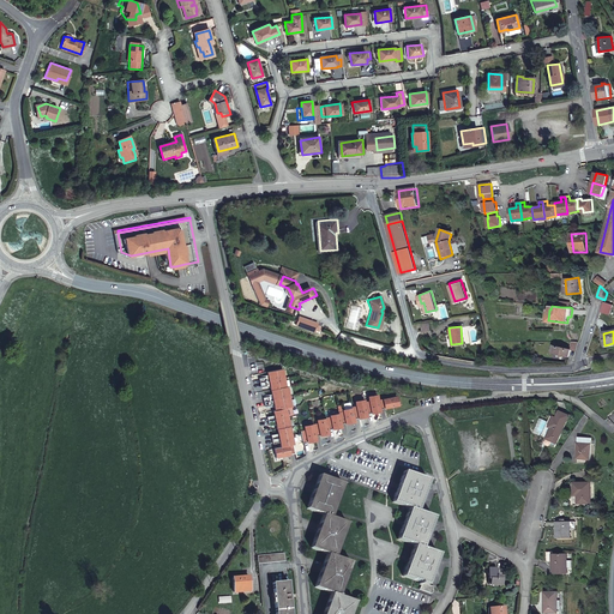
[(570,349),(555,344),(554,351),(569,355),(570,349)]
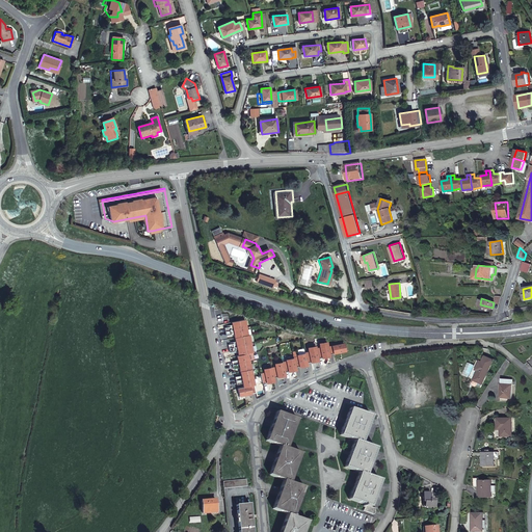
[(320,347),(317,348),(319,358),(323,357),(323,358),(330,356),(330,354),(328,347),(328,344),(320,346),(320,347)]
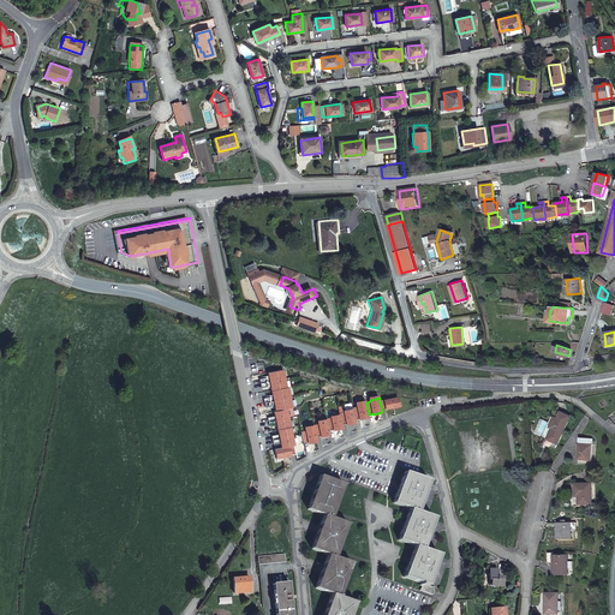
[(395,398),(380,401),(382,410),(398,406),(395,398)]
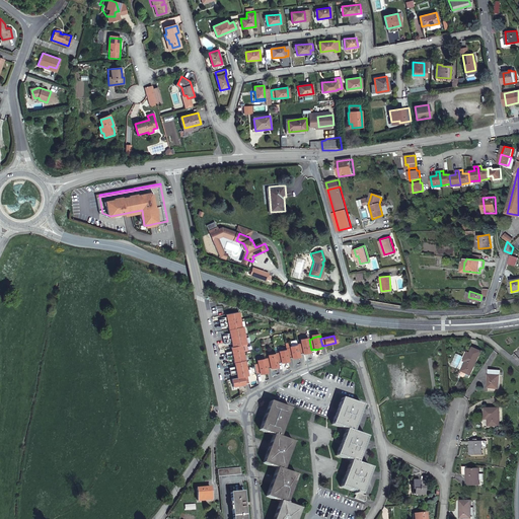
[(302,344),(298,344),(300,354),(304,353),(304,354),(311,352),(311,350),(309,340),(301,342),(302,344)]
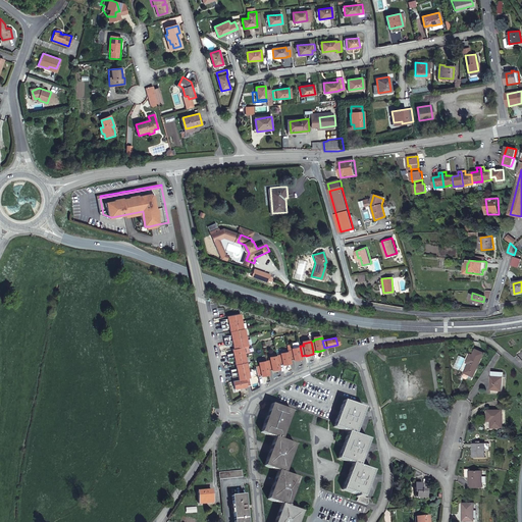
[(470,354),(466,362),(468,363),(465,372),(473,376),(478,364),(483,353),(474,349),(472,355),(470,354)]
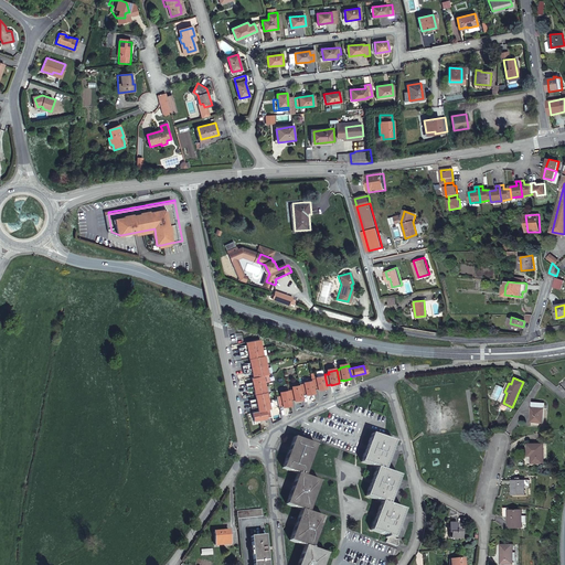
[(498,401),(503,403),(507,393),(504,392),(509,383),(505,382),(498,401)]
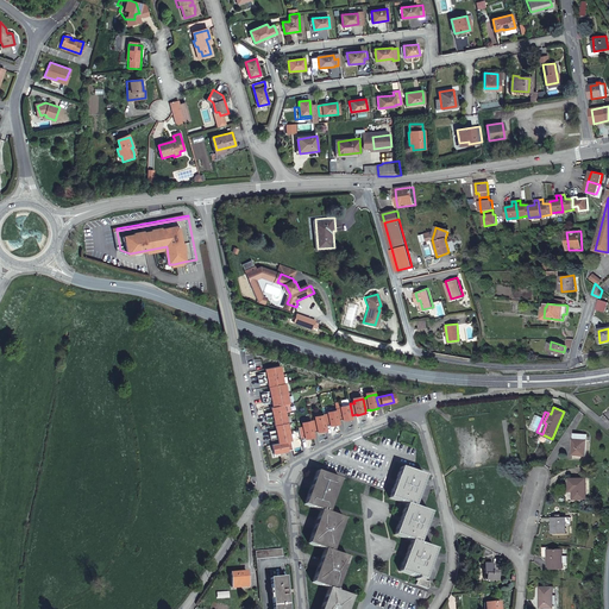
[(328,431),(325,418),(316,419),(316,420),(312,421),(314,432),(319,432),(328,431)]
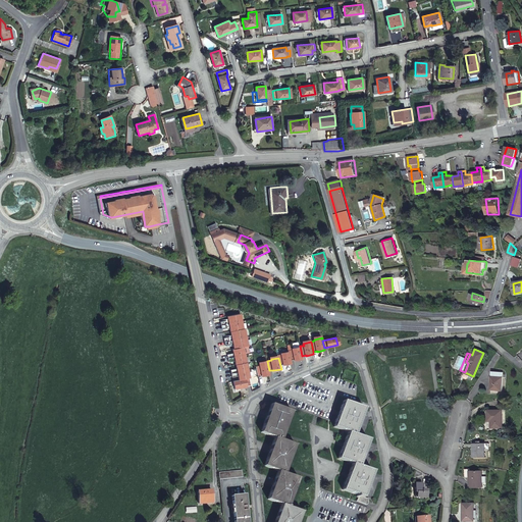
[(503,372),(503,371),(492,371),(490,389),(501,390),(503,372)]
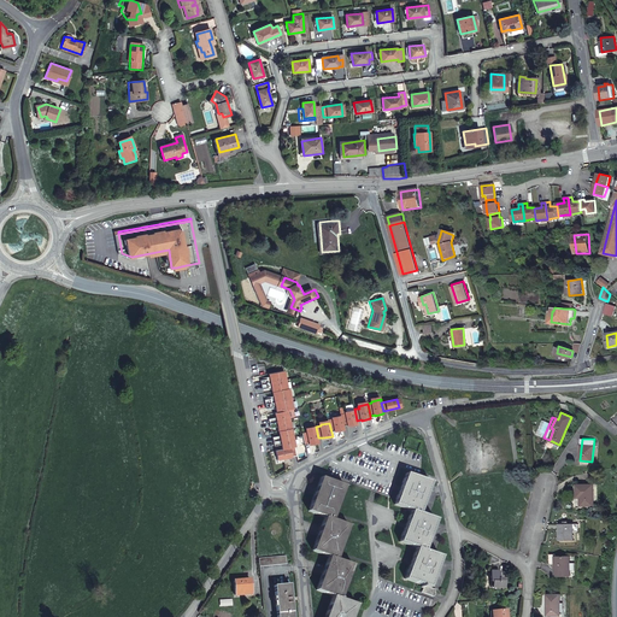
[(432,482),(406,474),(405,477),(395,504),(412,510),(400,541),(417,547),(415,554),(406,580),(424,586),(422,593),(434,597),(436,591),(430,588),(441,557),(425,551),(436,519),(421,513),(428,493),(432,482)]
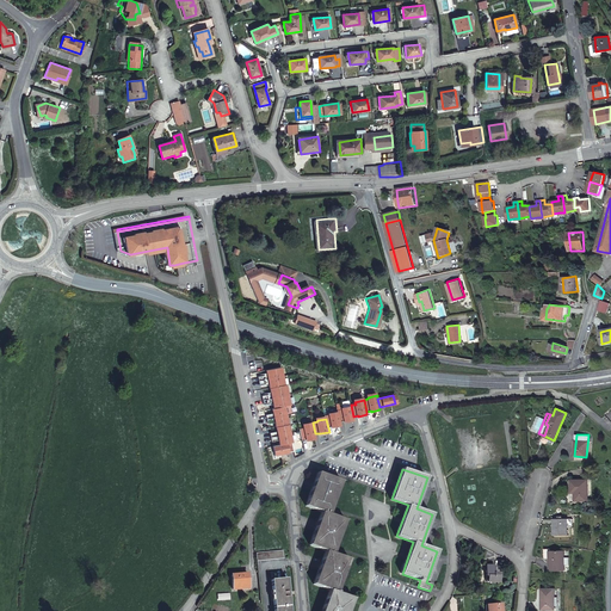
[(319,473),(315,481),(309,498),(306,506),(322,512),(310,544),(326,550),(314,584),(329,590),(321,610),(350,610),(355,599),(339,593),(351,560),(334,554),(346,520),(331,514),(332,510),(343,481),(319,473)]
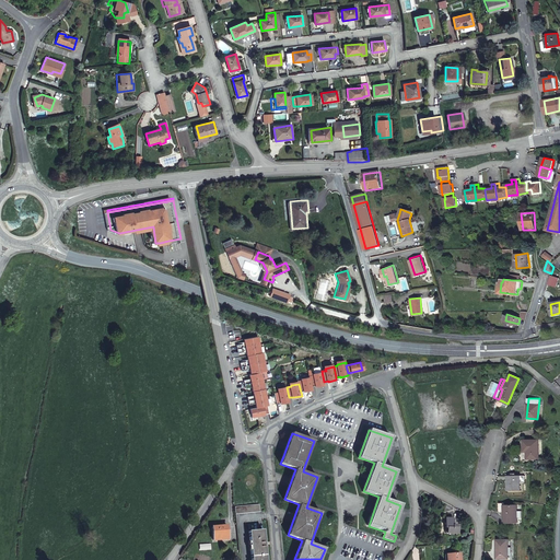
[(531,450),(531,452),(531,458),(541,458),(541,440),(527,440),(527,450),(531,450)]
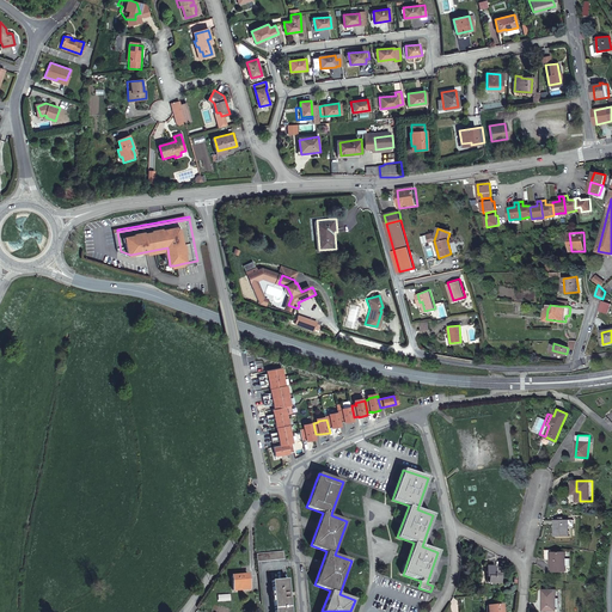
[(564,519),(552,519),(552,536),(565,534),(564,526),(564,519)]
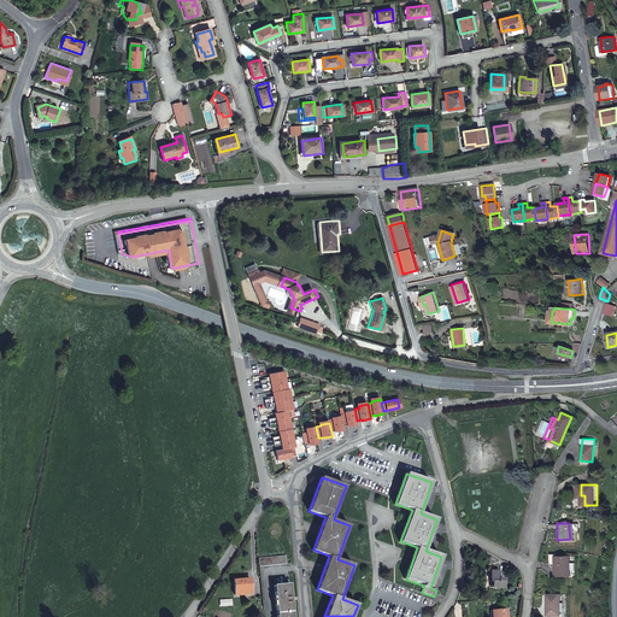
[(258,556),(259,564),(287,562),(286,553),(258,556)]
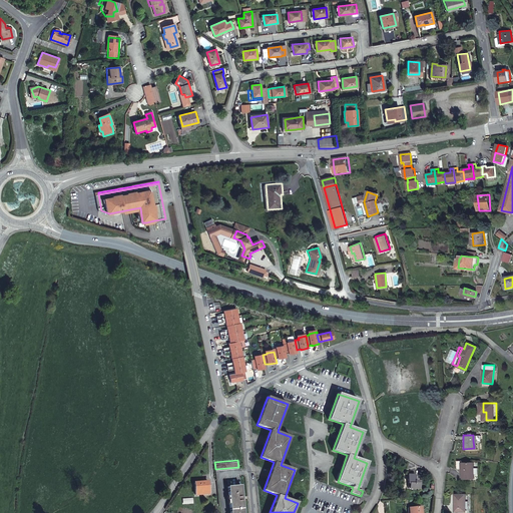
[(473,478),(474,462),(462,461),(462,466),(463,466),(463,468),(463,477),(473,478)]
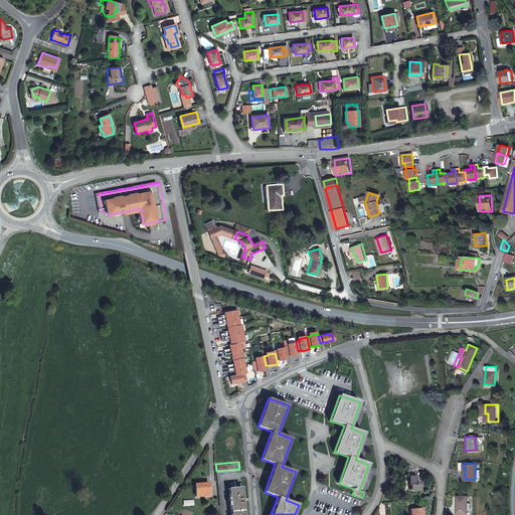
[(413,483),(412,477),(406,477),(406,485),(408,485),(408,490),(417,490),(417,483),(413,483)]
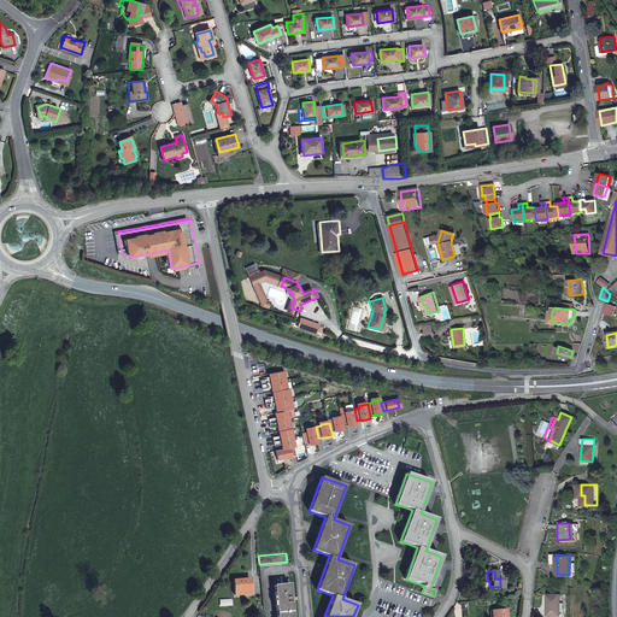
[(234,579),(235,593),(251,592),(250,576),(234,579)]
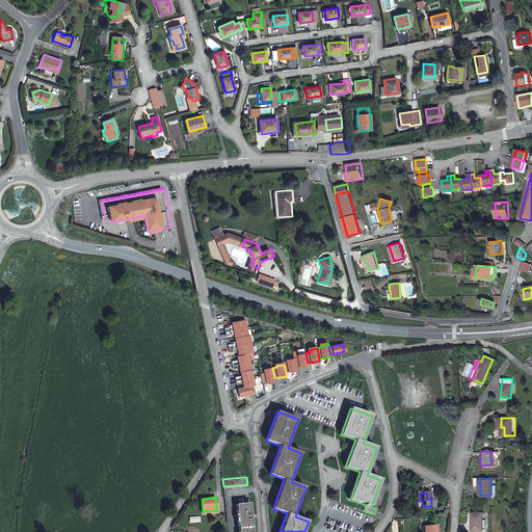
[(253,531),(250,502),(237,503),(239,531),(253,531)]
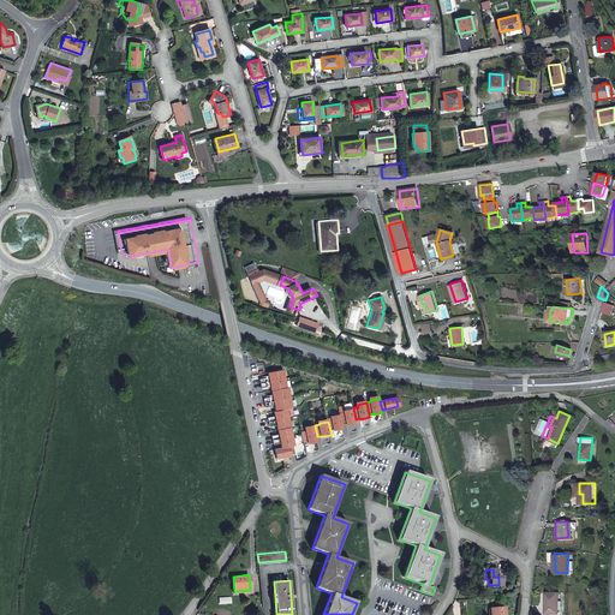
[(557,609),(556,589),(545,590),(545,609),(557,609)]
